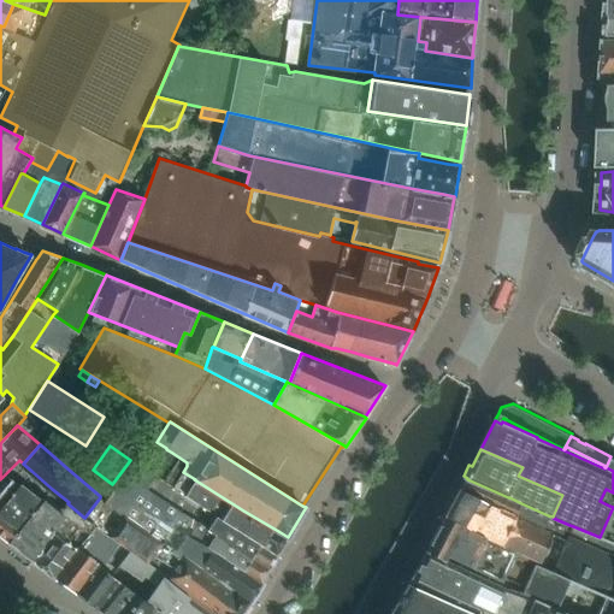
[(288,537),(278,531),(243,511),(194,479),(195,479),(183,472),(187,466),(187,462),(172,453),(161,468),(170,474),(166,480),(165,483),(192,501),(193,500),(278,554),(287,539),(288,537)]
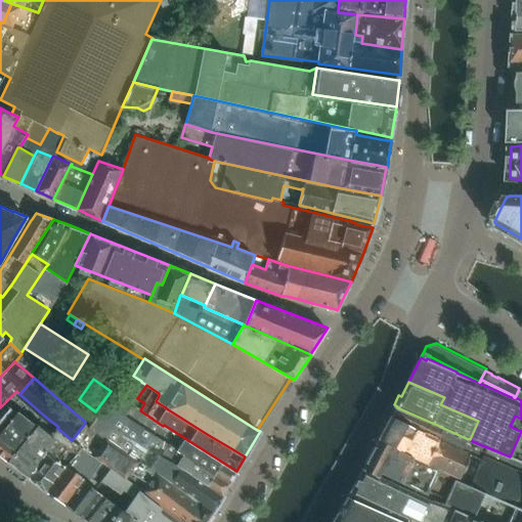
[(0,433),(27,400),(19,394),(16,391),(0,407),(0,433)]
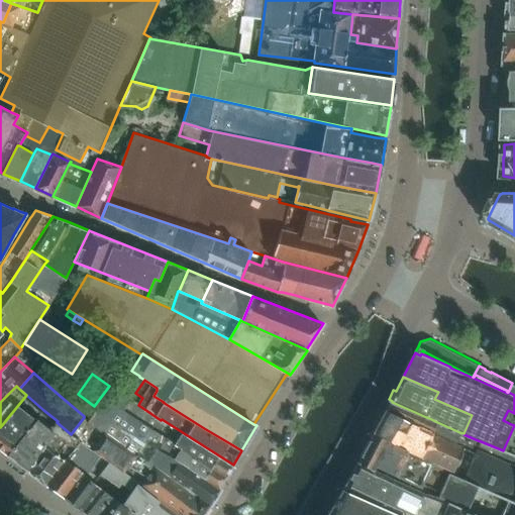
[(141,421),(165,436),(167,437),(166,438),(226,477),(233,465),(162,419),(161,420),(138,405),(139,403),(116,388),(108,399),(109,400),(142,421),(141,421)]
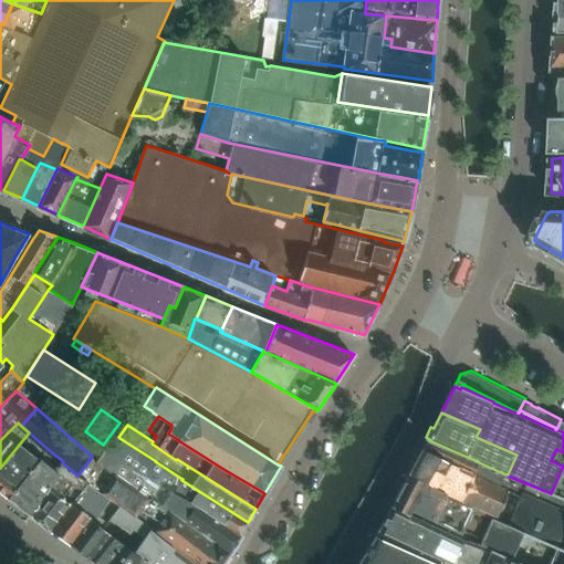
[(48,449),(29,432),(0,468),(0,490),(9,498),(45,452),(48,449)]
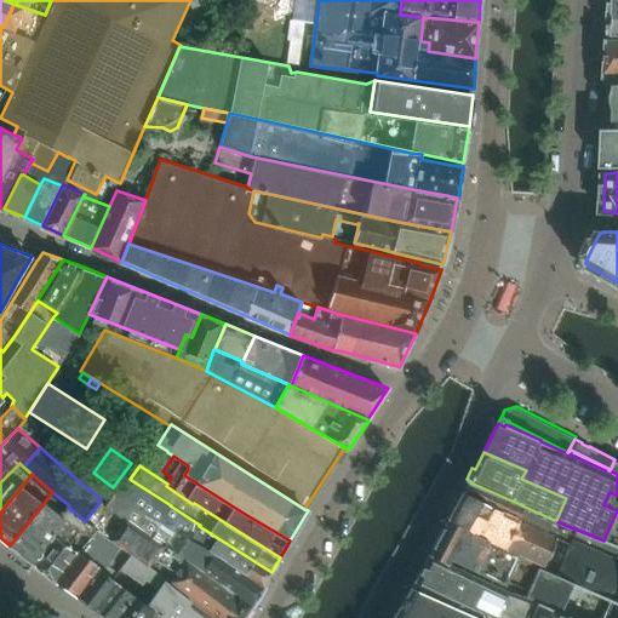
[(194,531),(198,524),(170,505),(171,505),(131,480),(130,479),(125,476),(115,492),(109,487),(101,499),(101,501),(121,516),(121,518),(165,544),(179,522),(194,531)]
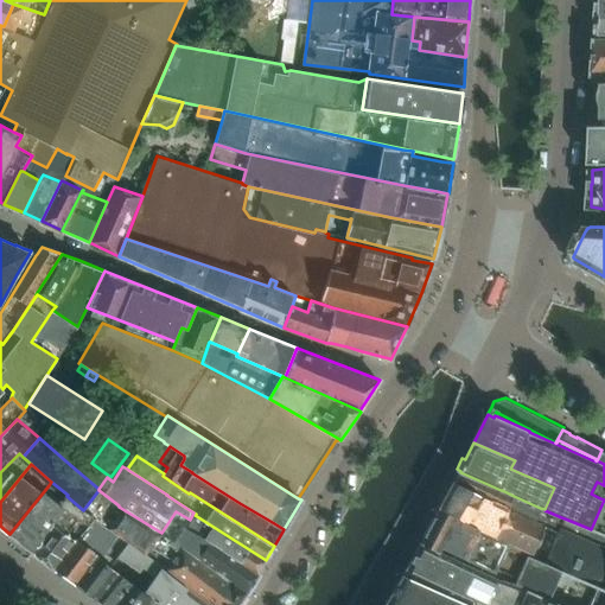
[(460,472),(454,482),(486,498),(518,514),(532,520),(545,527),(555,532),(561,517),(545,510),(541,509),(540,508),(514,496),(502,490),(501,490),(460,472)]
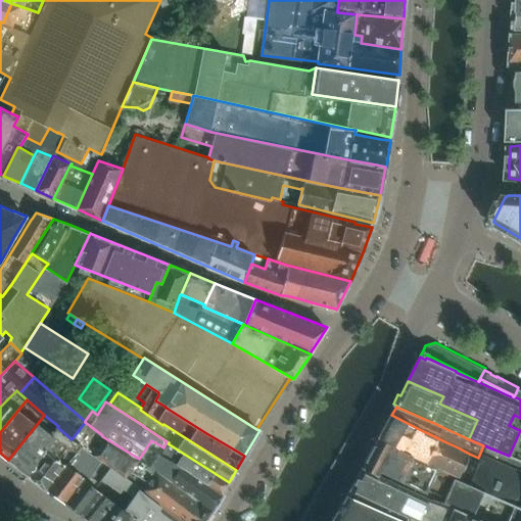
[(44,415),(42,418),(8,460),(28,475),(47,451),(58,459),(67,447),(78,452),(82,446),(72,439),(57,427),(58,426),(44,415)]
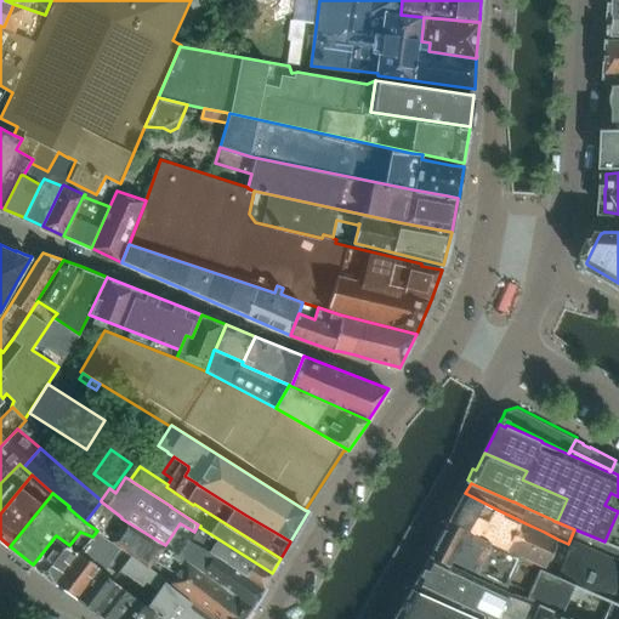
[(498,510),(465,493),(452,521),(507,549),(509,547),(545,566),(557,539),(544,532),(531,526),(498,510)]
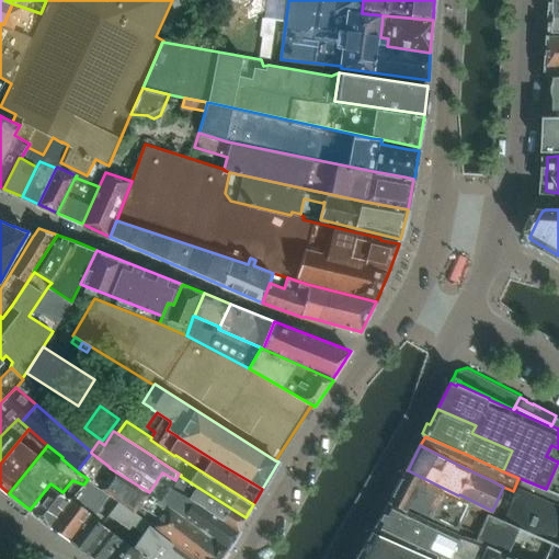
[(149,492),(110,468),(110,467),(91,453),(77,471),(88,479),(110,494),(118,501),(134,512),(134,511),(151,523),(150,526),(172,544),(194,558),(219,558),(228,547),(160,501),(160,500),(150,492),(149,492)]
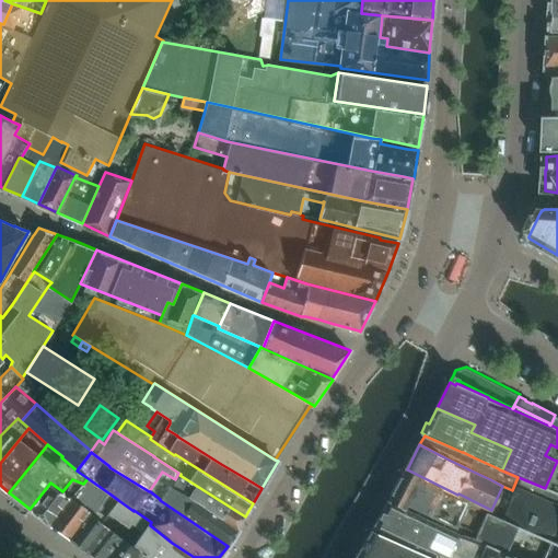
[(406,469),(390,501),(405,509),(458,533),(472,537),(480,518),(485,508),(416,475),(406,469)]
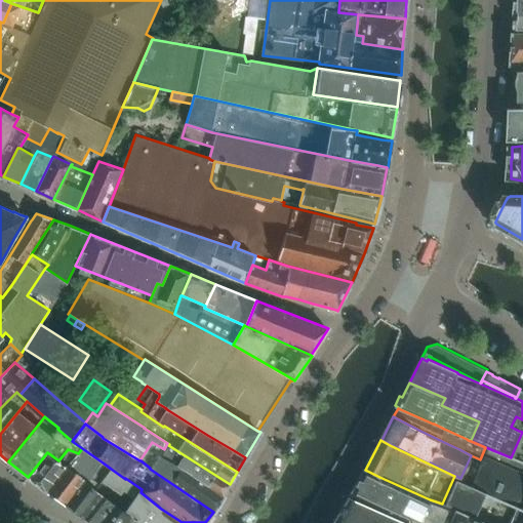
[(168,445),(161,456),(224,495),(230,484),(168,445)]
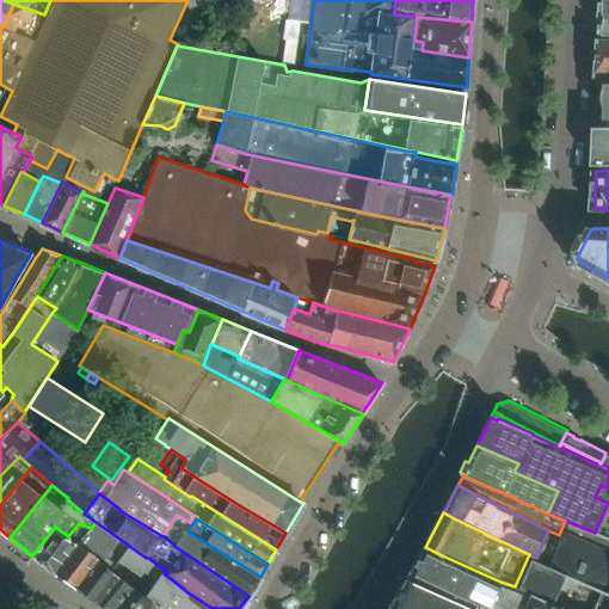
[(108,557),(120,539),(96,522),(91,528),(79,545),(78,545),(55,572),(78,589),(85,579),(99,560),(111,570),(116,564),(108,557)]
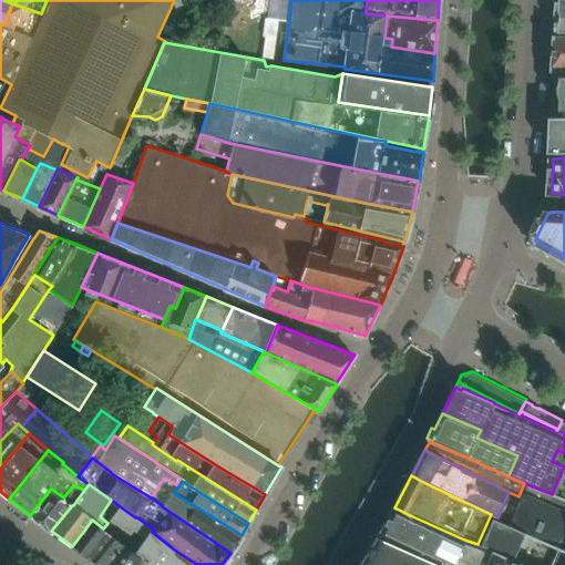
[(527,484),(524,492),(546,502),(564,510),(564,499),(552,494),(527,484)]
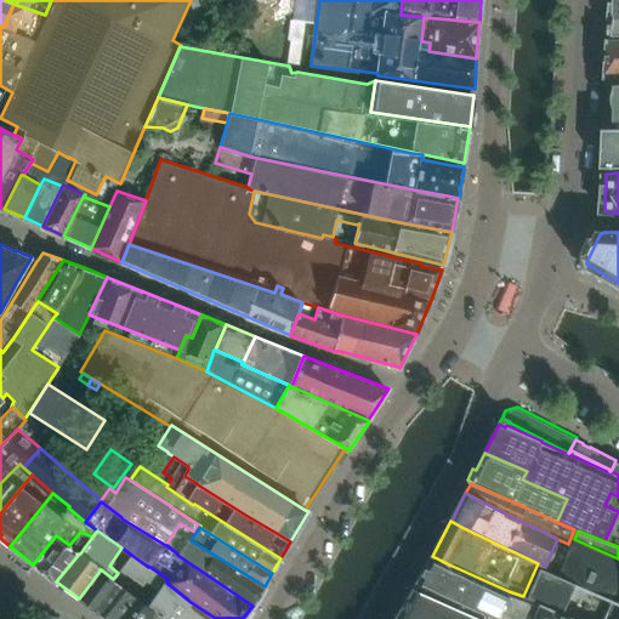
[(56,581),(79,554),(69,545),(56,535),(33,564),(56,581)]
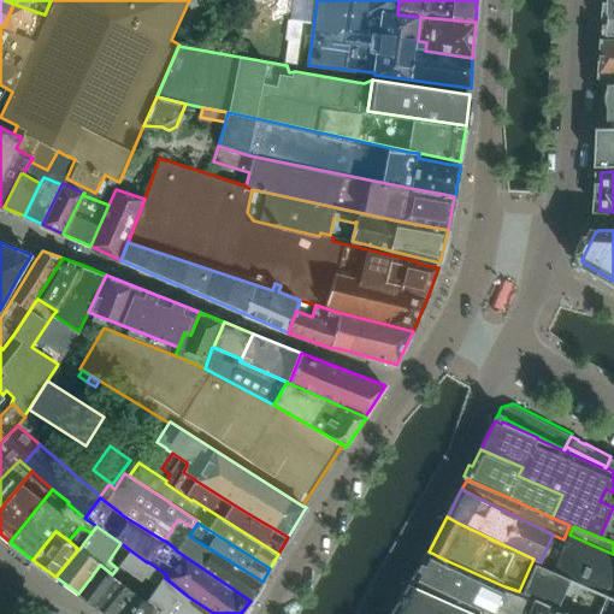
[(251,601),(263,582),(189,536),(187,533),(176,549),(176,550),(251,601)]
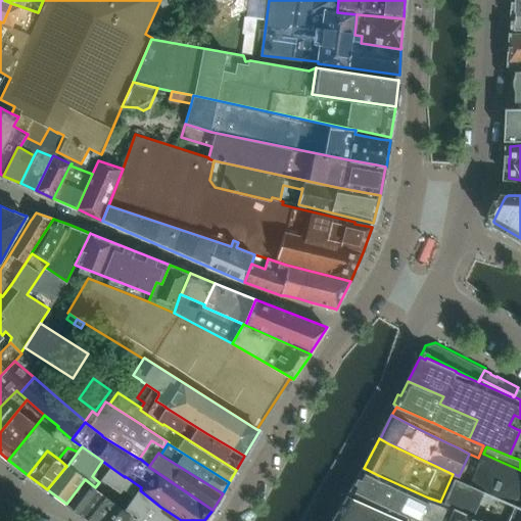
[(448,483),(440,502),(453,508),(473,517),(483,492),(515,507),(509,520),(520,520),(520,498),(519,498),(520,494),(520,470),(504,463),(483,454),(482,454),(471,480),(470,482),(458,477),(453,474),(448,483)]
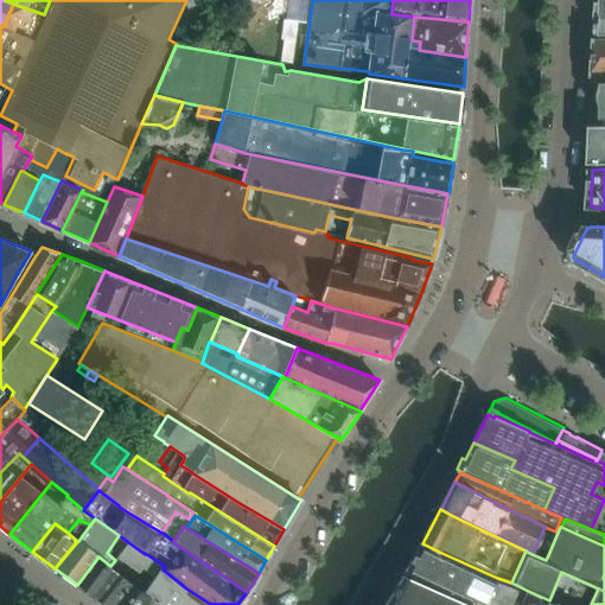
[(119,535),(107,553),(115,560),(118,556),(128,542),(119,535)]
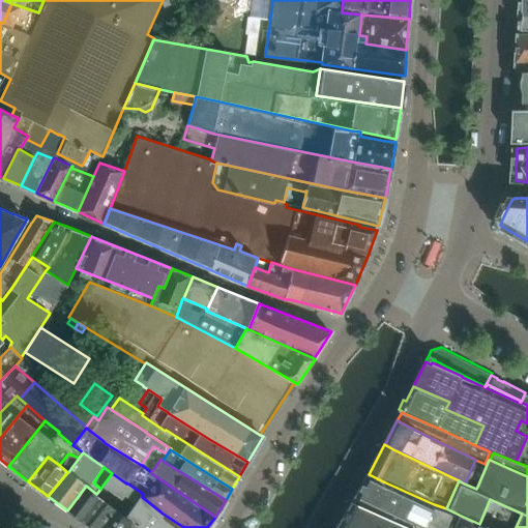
[(182,527),(163,514),(142,497),(143,494),(126,482),(126,484),(112,473),(103,486),(121,499),(124,495),(135,502),(124,517),(135,525),(139,527),(182,527)]
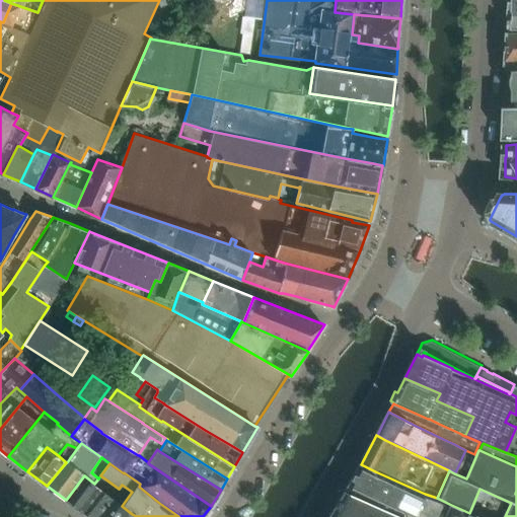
[(361,464),(347,490),(355,495),(403,516),(442,516),(449,504),(437,498),(425,494),(375,471),(361,464)]
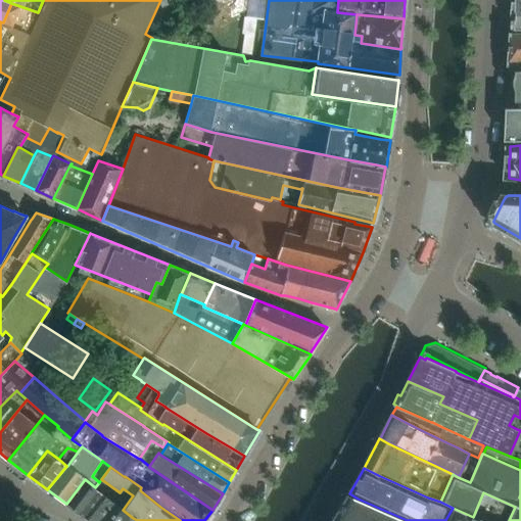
[(103,493),(95,488),(85,479),(73,495),(66,504),(86,517),(92,509),(103,493)]
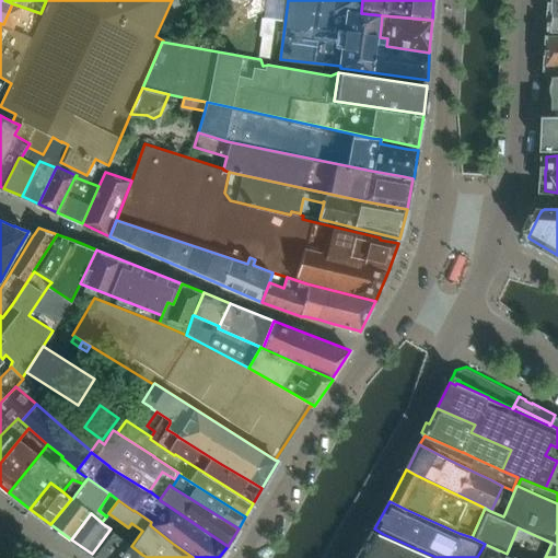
[(99,545),(92,554),(96,557),(112,557),(114,557),(126,542),(127,542),(111,529),(99,545)]
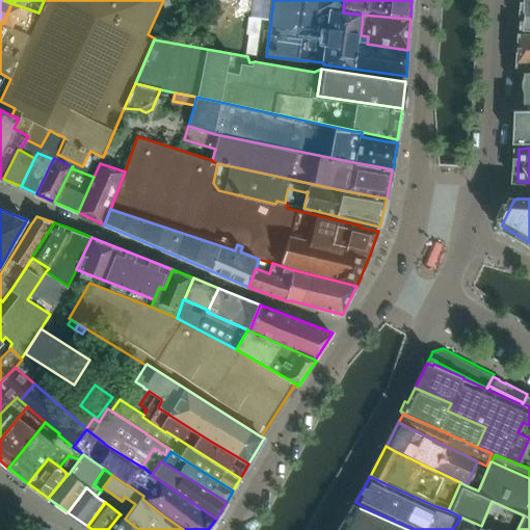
[(338,529),(411,529),(364,509),(354,503),(338,529)]
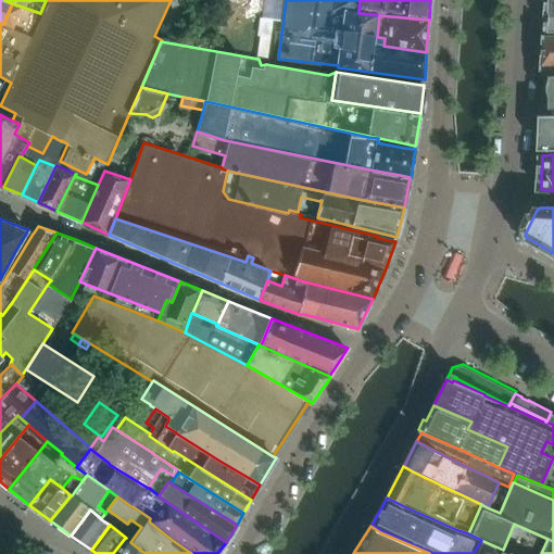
[(138,553),(141,551),(130,542),(125,538),(113,553),(111,553),(138,553)]
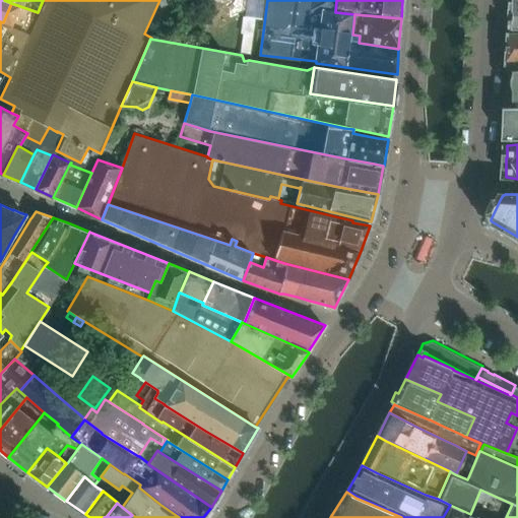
[(479,517),(470,514),(450,505),(443,517),(479,517)]
